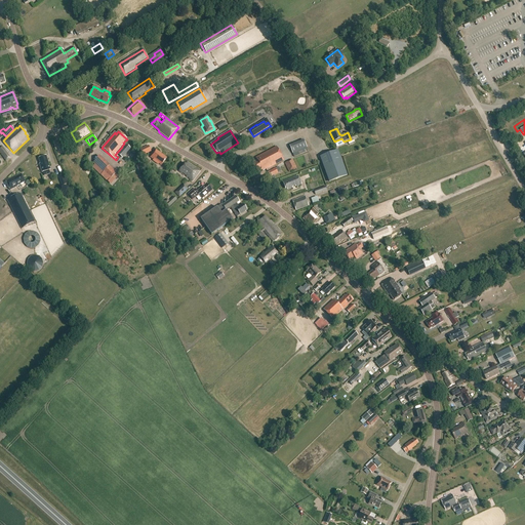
[(289,146),(293,157),(308,152),(304,139),(289,146)]
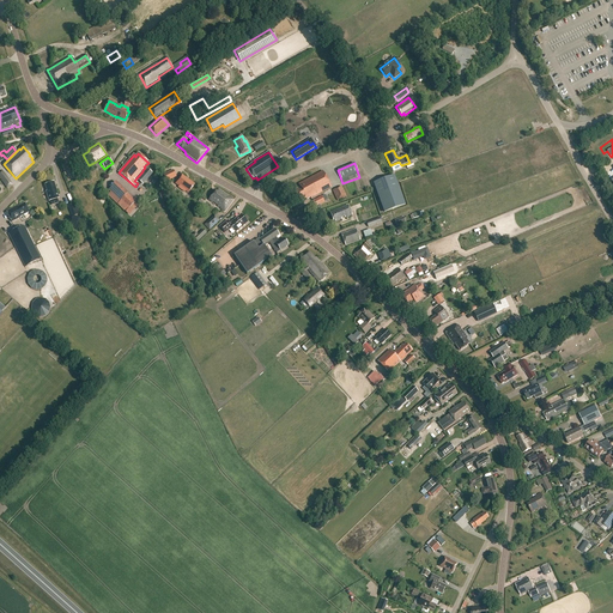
[(0,171),(0,178),(7,188),(12,184),(1,170),(0,171)]
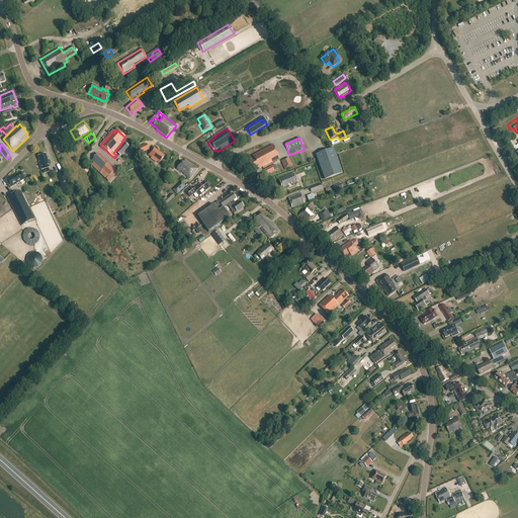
[(138,148),(141,154),(149,150),(146,144),(138,148)]
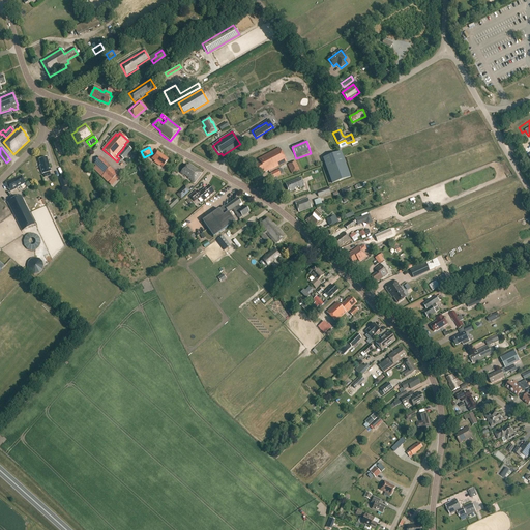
[(255,165),(260,174),(265,172),(265,173),(268,171),(269,172),(287,163),(278,148),(258,159),(260,163),(255,165)]
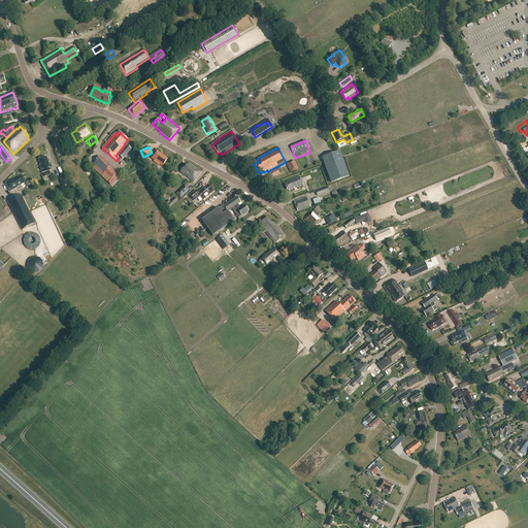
[(127,150),(119,159),(124,163),(132,154),(127,150)]
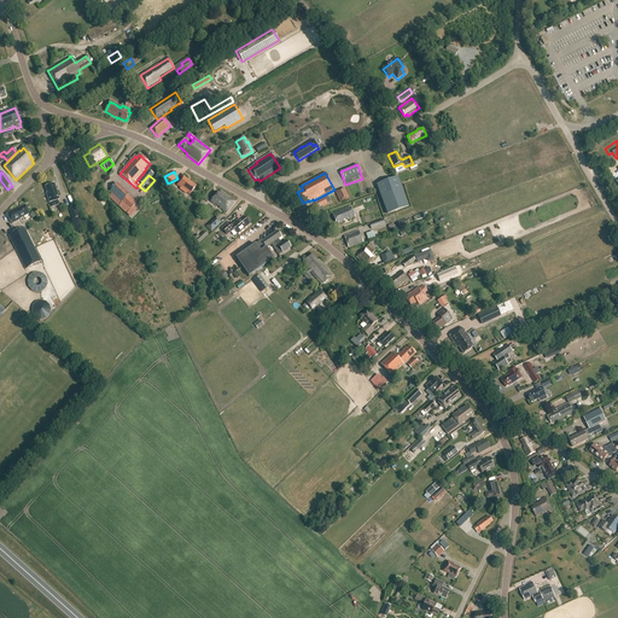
[(375,185),(386,214),(408,207),(397,176),(375,185)]
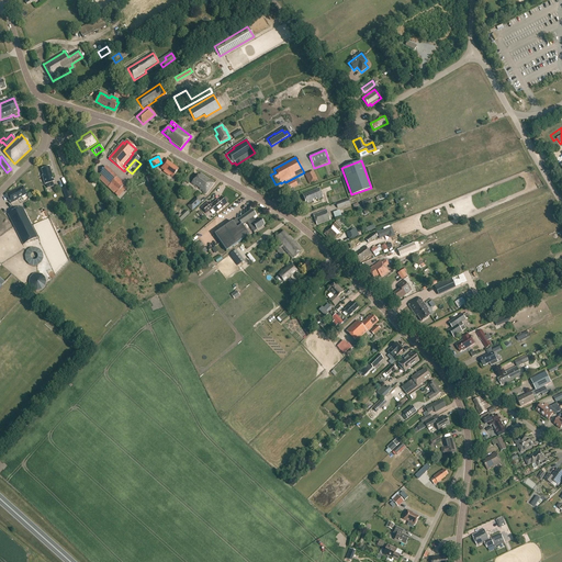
[(170,176),(172,177),(178,169),(167,161),(161,169),(165,171),(164,172),(169,177),(170,176)]
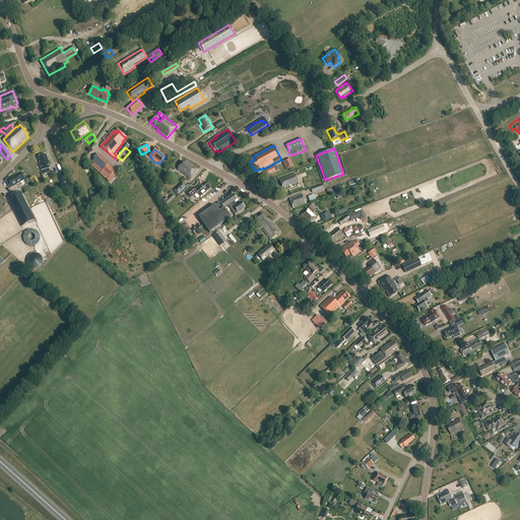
[(90,166),(106,180),(115,171),(108,165),(108,164),(99,154),(91,161),(93,163),(90,166)]
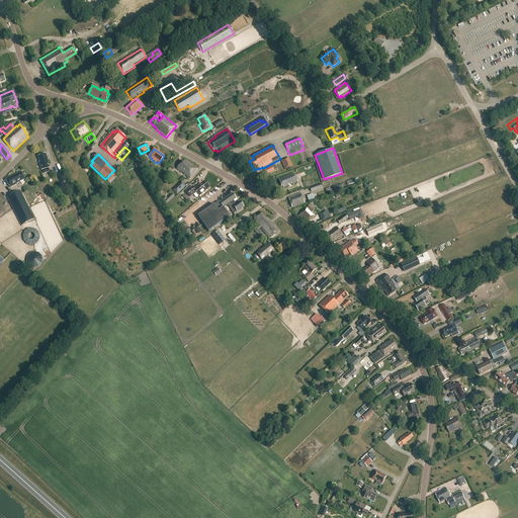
[(42,170),(44,174),(50,172),(49,168),(50,168),(46,155),(38,157),(39,162),(39,163),(41,171),(42,170)]
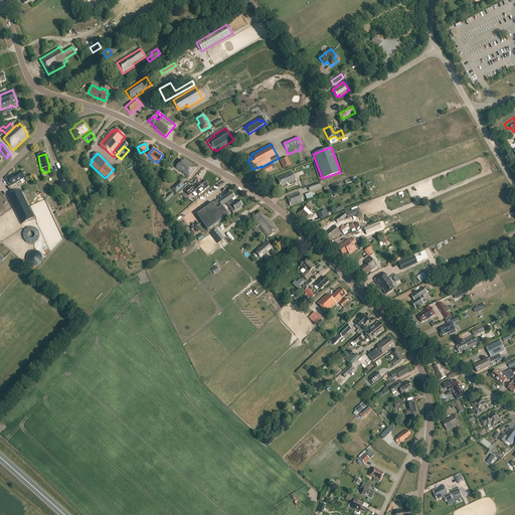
[(287,156),(279,160),(283,168),(291,165),(287,156)]
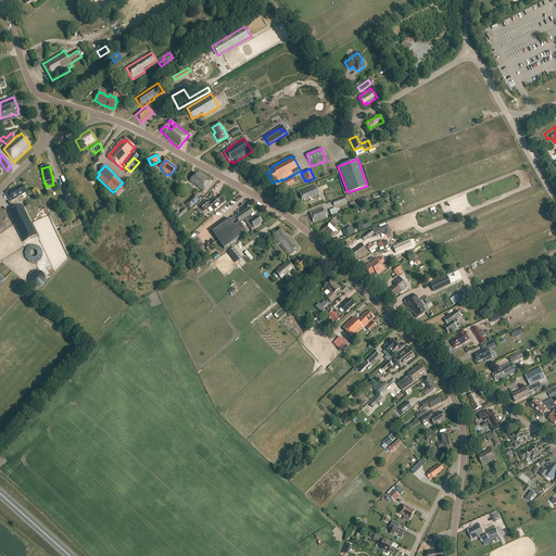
[(194,174),(189,181),(204,192),(212,181),(199,172),(197,175),(194,174)]
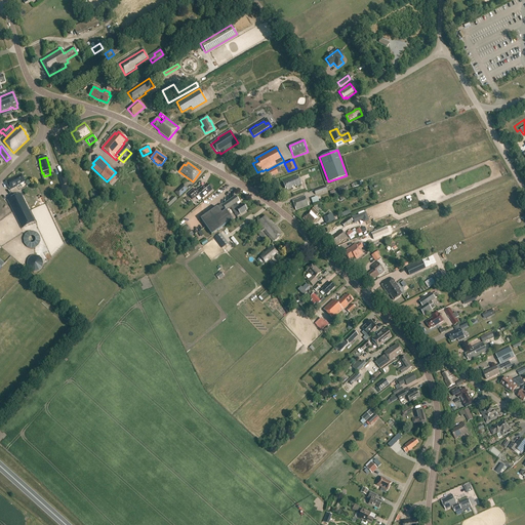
[(275,167),(267,172),(270,177),(278,173),(275,167)]
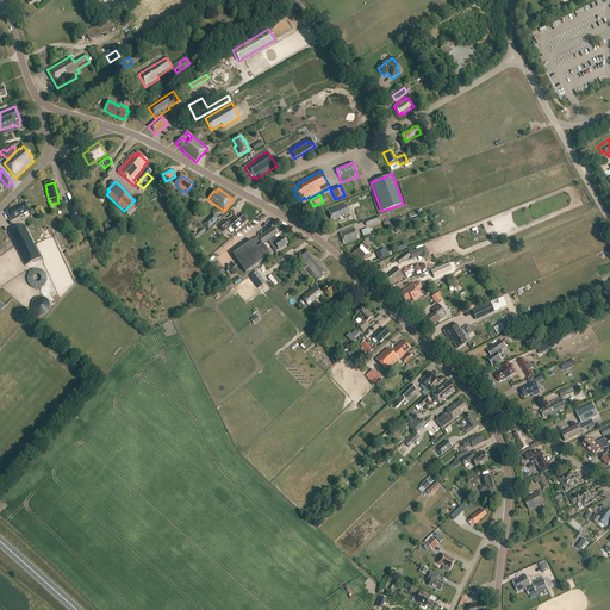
[(192,209),(195,211),(203,203),(199,200),(192,209)]
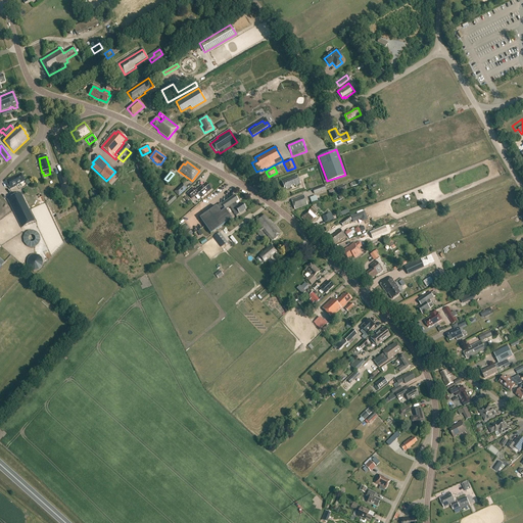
[(10,190),(17,186),(16,185),(18,184),(19,184),(26,181),(21,174),(17,176),(15,177),(15,176),(5,181),(10,190)]
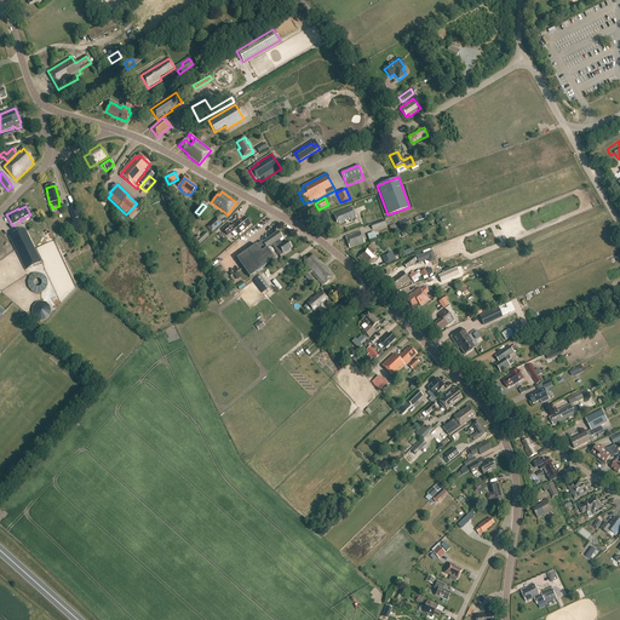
[(337,224),(339,223),(339,224),(345,222),(345,220),(349,219),(349,220),(356,218),(352,208),(334,216),(337,224)]
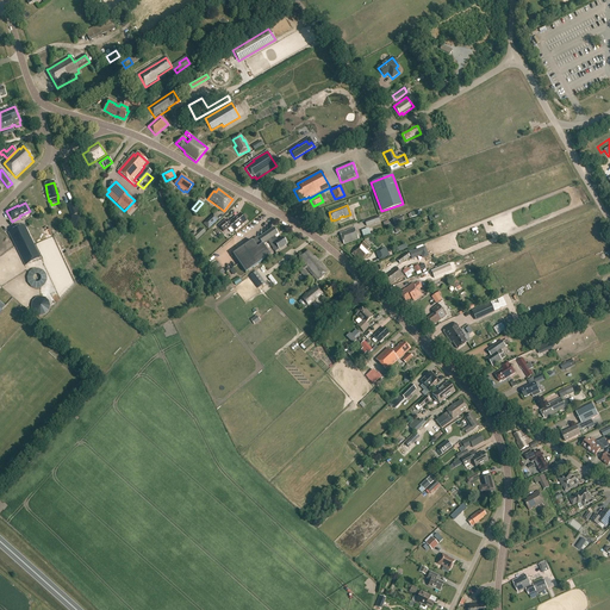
[(247,222),(240,213),(237,216),(229,223),(226,221),(219,226),(224,232),(230,226),(235,231),(244,224),(247,222)]
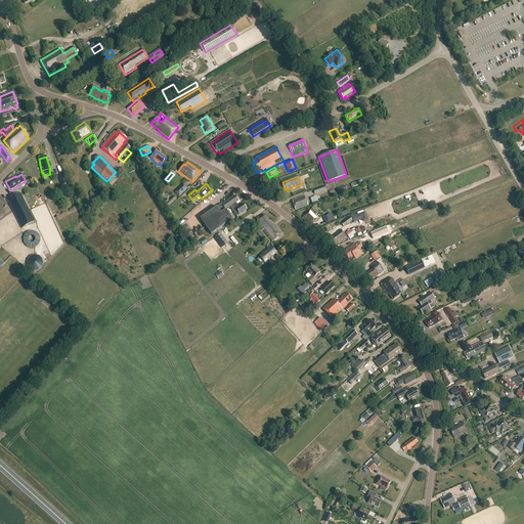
[(175,192),(180,198),(188,188),(184,184),(175,192)]
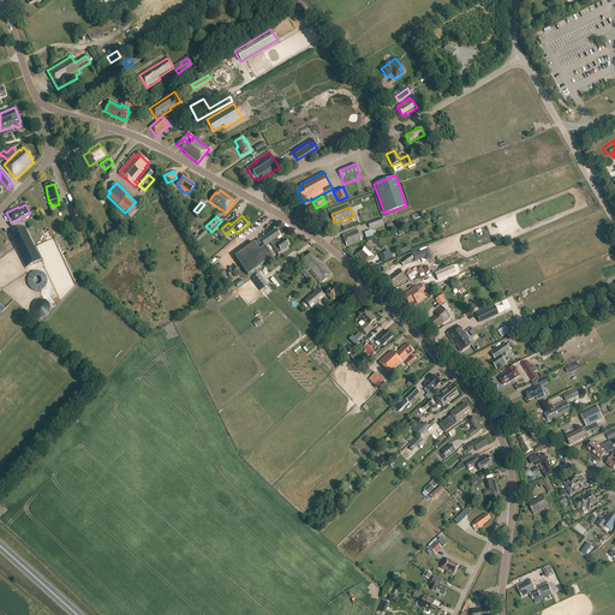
[(381,218),(368,222),(369,228),(383,224),(381,218)]
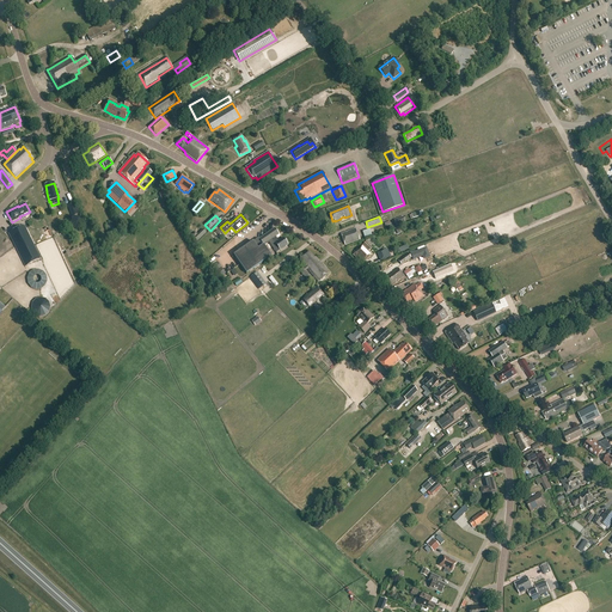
[(23,225),(7,233),(24,267),(40,258),(23,225)]
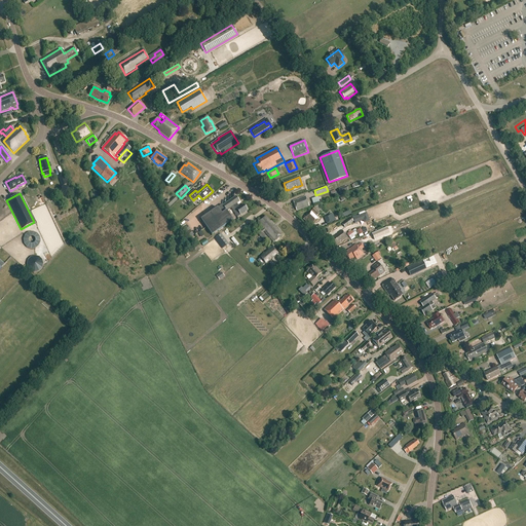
[(200,220),(212,235),(233,221),(227,212),(231,209),(237,218),(240,216),(248,211),(243,204),(239,208),(236,203),(239,201),(236,196),(218,209),(217,208),(200,220)]
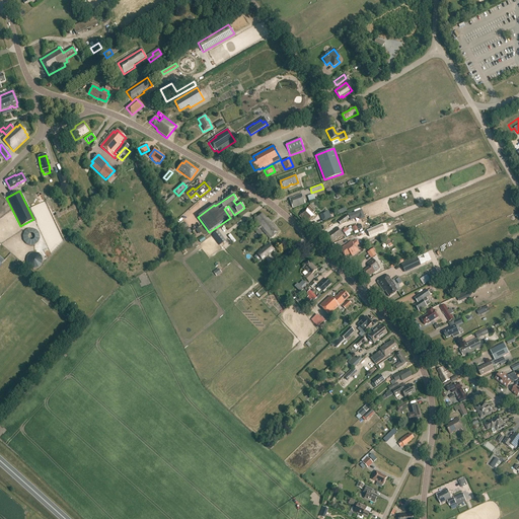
[(301,195),(289,199),(293,208),(305,204),(301,195)]
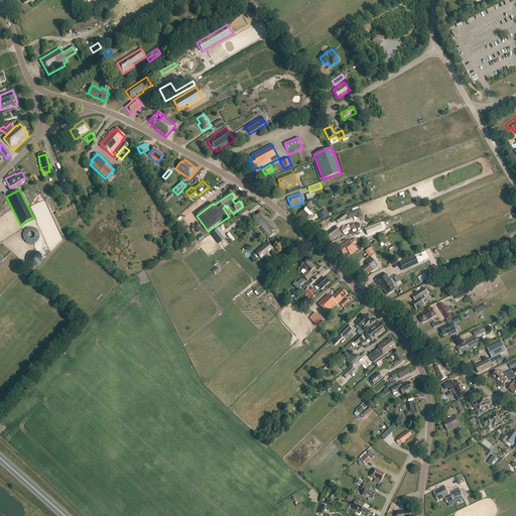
[(301,219),(306,223),(308,221),(307,220),(310,218),(310,219),(313,215),(310,212),(313,209),(308,205),(305,208),(298,215),(301,218),(301,219)]
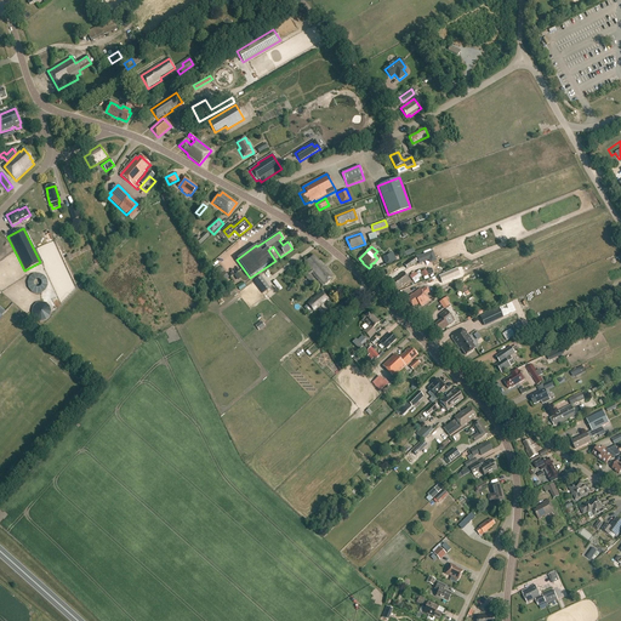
[(323,286),(334,278),(326,268),(325,269),(323,266),(324,266),(320,261),(319,262),(313,256),(305,263),(311,271),(308,273),(307,272),(305,274),(311,283),(314,280),(309,275),(312,273),(323,286)]
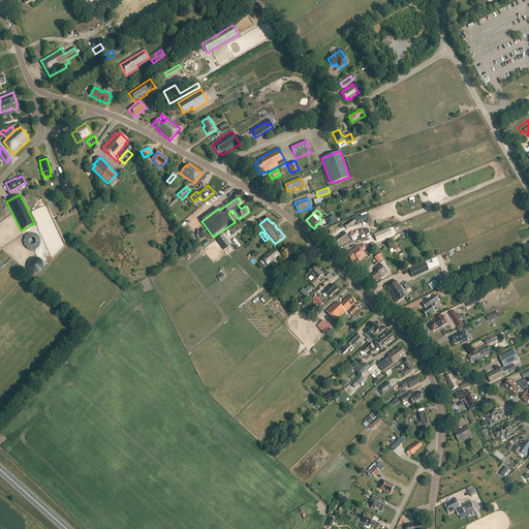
[(344,225),(346,229),(355,223),(352,219),(344,225)]
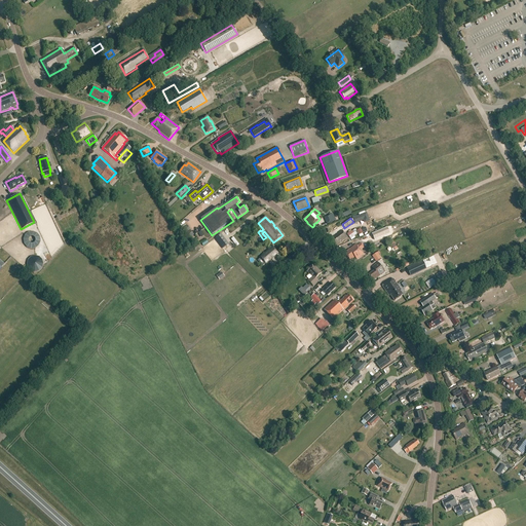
[(190,230),(187,226),(181,230),(184,234),(190,230)]
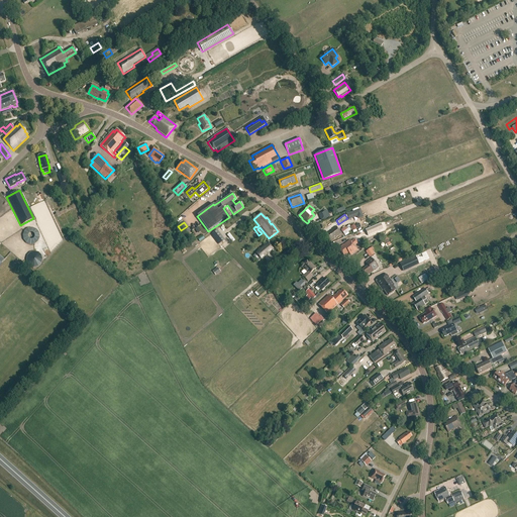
[(366,230),(368,236),(383,230),(381,224),(366,230)]
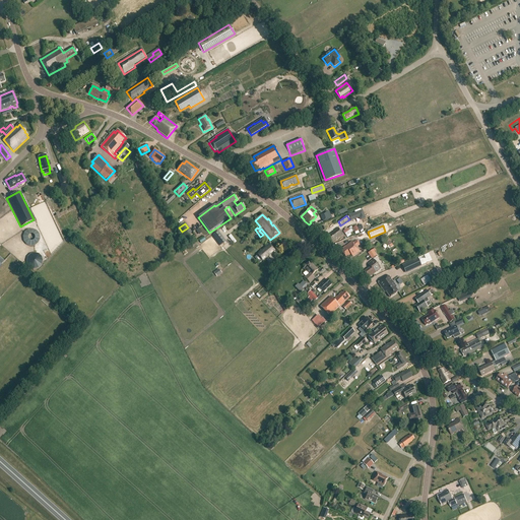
[(343,235),(338,228),(333,232),(334,233),(327,238),(331,244),(343,235)]
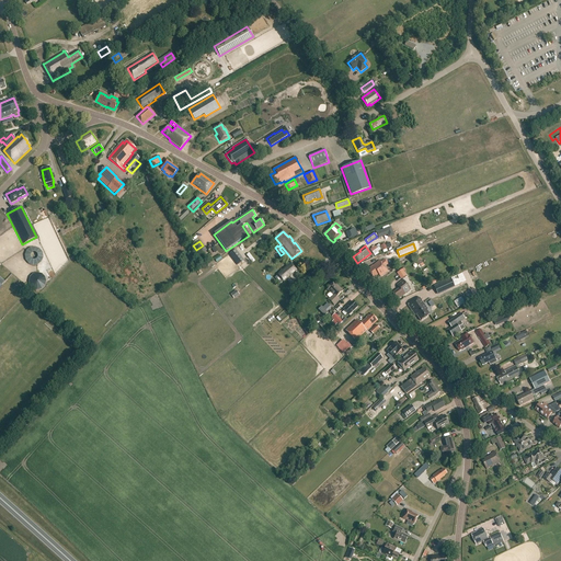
[(197,251),(201,255),(207,251),(203,247),(197,251)]
